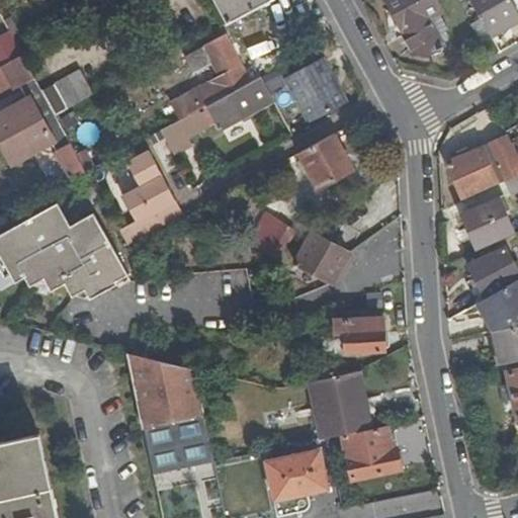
[(88,14),(113,0),(94,0),(83,6),(88,14)]
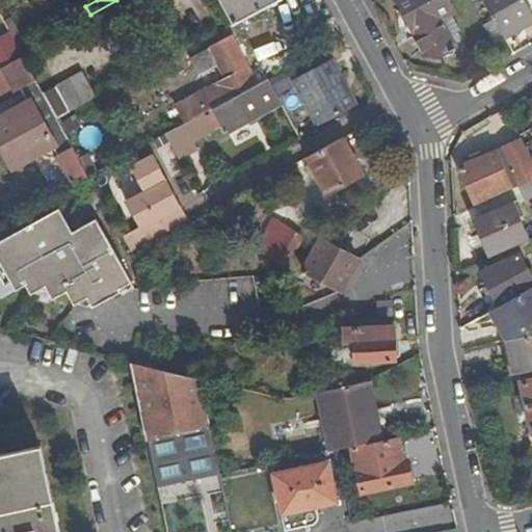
[(235,25),(278,0),(225,0),(237,19),(233,21),(235,25)]
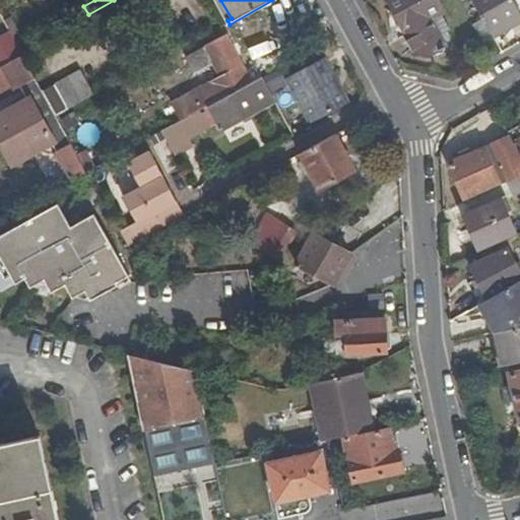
[(448,46),(442,35),(433,19),(442,15),(445,13),(438,0),(387,0),(406,35),(404,36),(414,54),(428,57),(448,46)]
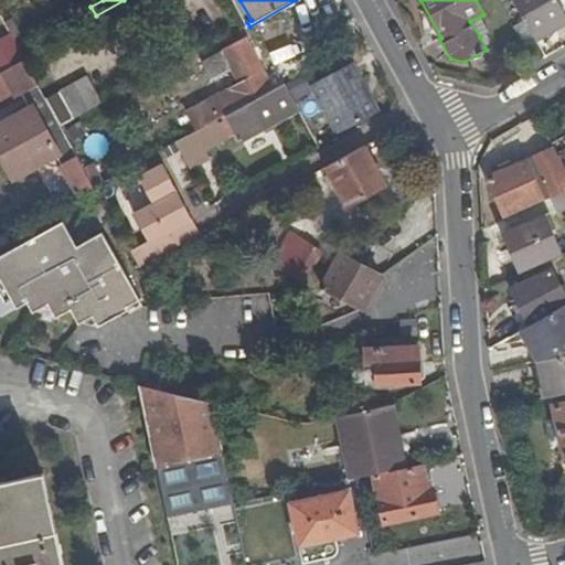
[(534,38),(564,20),(564,13),(556,0),(512,0),(524,20),(534,38)]
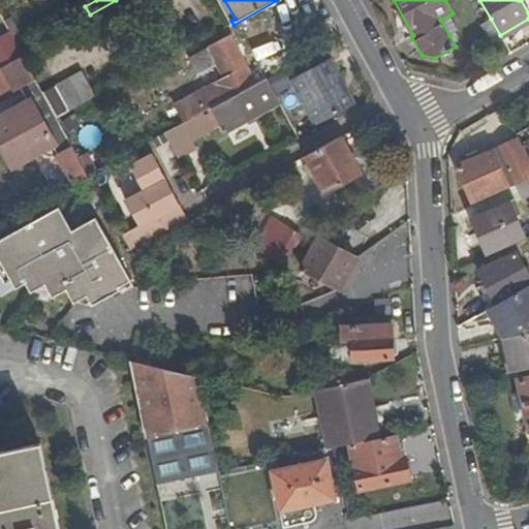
[(440,20),(449,35),(458,31),(449,16),(440,20)]
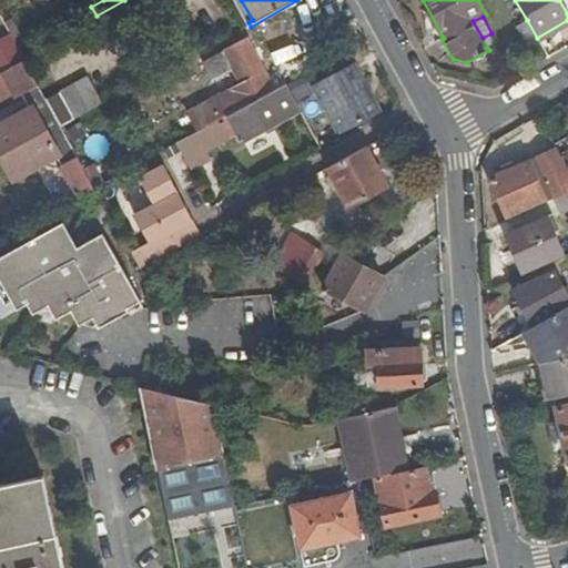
[(527,43),(537,38),(527,20),(516,26),(527,43)]
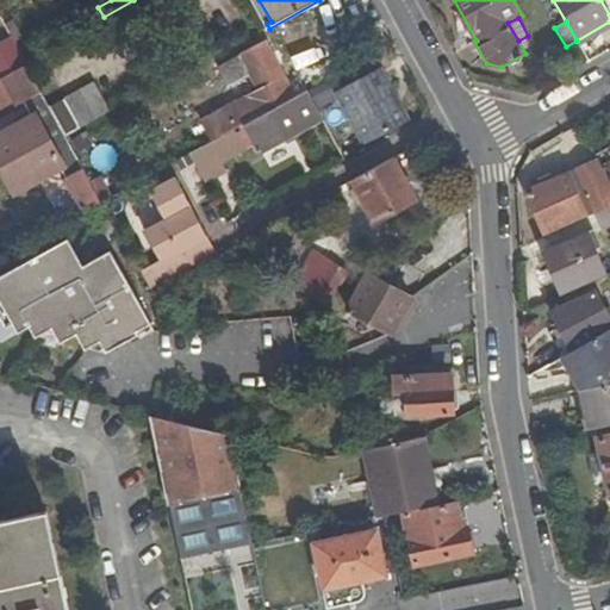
[(0,81),(26,67),(23,61),(17,51),(12,39),(0,45),(0,81)]
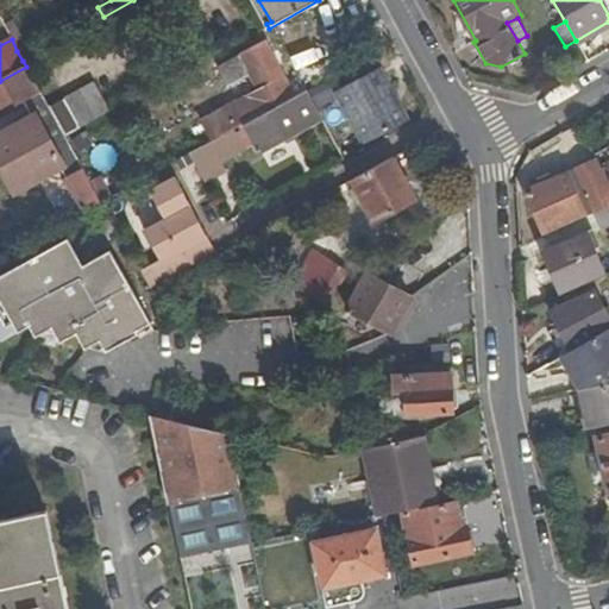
[(244,126),(294,99),(264,43),(218,69),(227,87),(256,71),(265,89),(208,119),(207,119),(203,121),(214,142),(237,130),(244,126)]
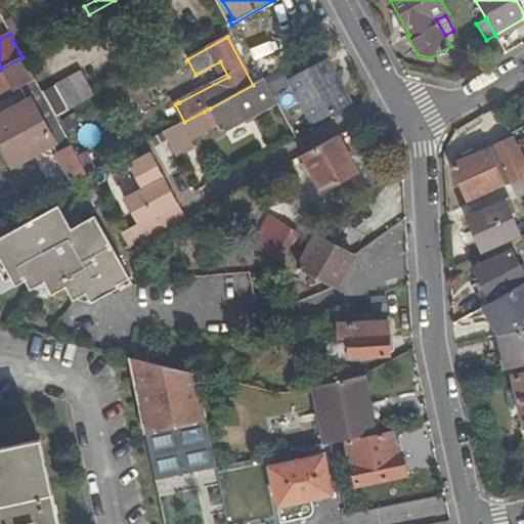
[(52,146),(72,183),(87,175),(81,164),(55,119),(43,95),(23,57),(0,70),(0,98),(13,92),(13,93),(19,89),(27,102),(0,117),(0,128),(3,134),(0,135),(0,145),(12,168),(52,146)]
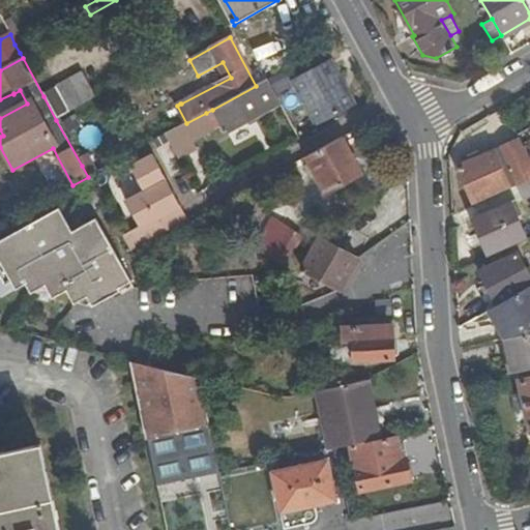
[(355,108),(330,59),(292,81),(317,127),(355,108)]
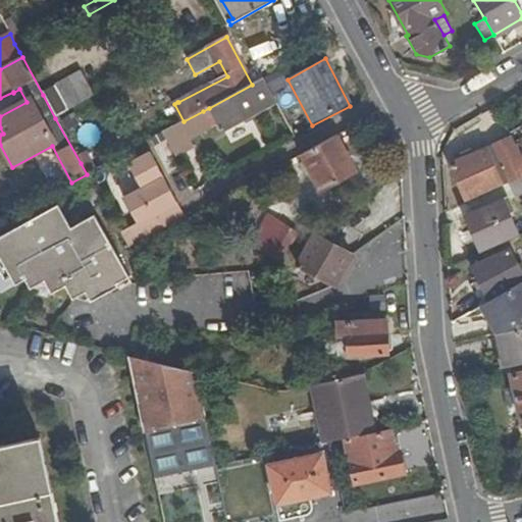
[(43,95),(55,118),(95,98),(82,74),(43,95)]
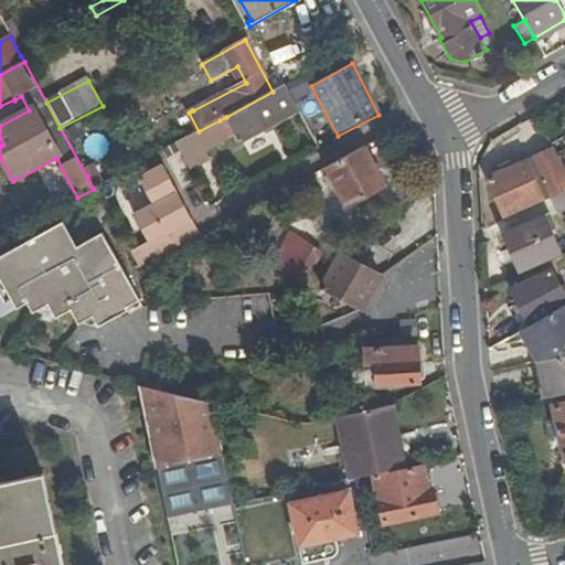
[(298,112),(285,85),(273,92),(226,117),(241,144),(298,112)]
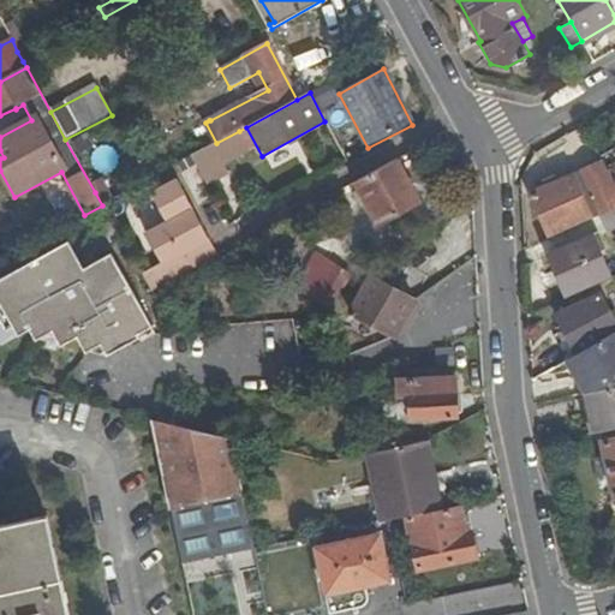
[(239,131),(216,143),(215,144),(221,157),(224,160),(246,147),(239,131)]
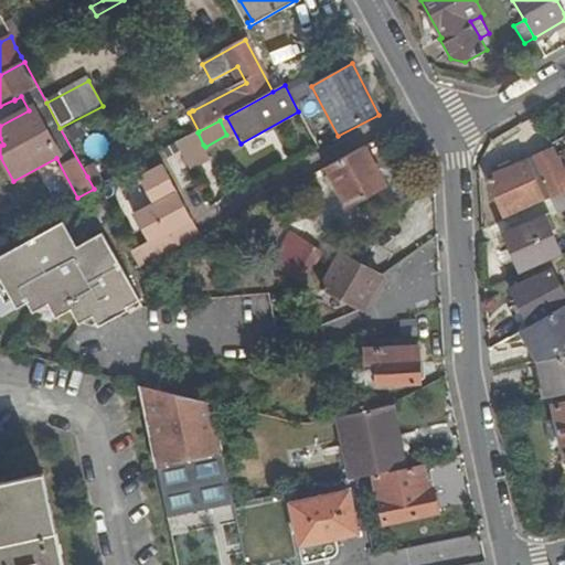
[(182,140),(189,152),(203,145),(198,132),(182,140)]
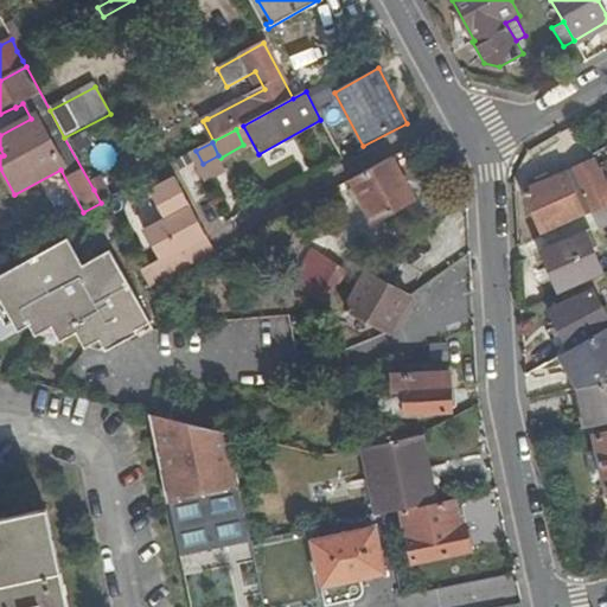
[(413,199),(391,158),(350,180),(372,221),(384,215),(391,211),(413,199)]
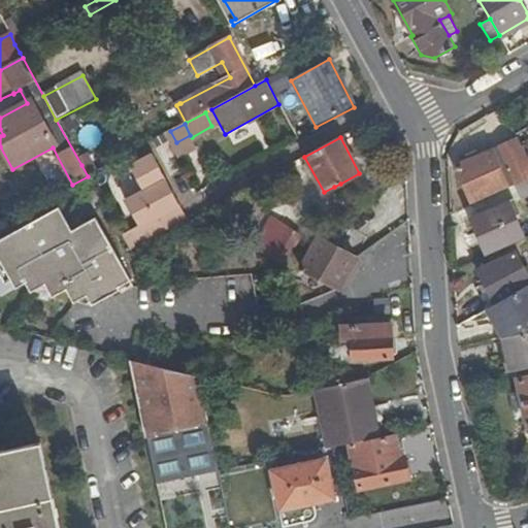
[(496,147),(516,186),(527,179),(527,157),(517,138),(496,147)]
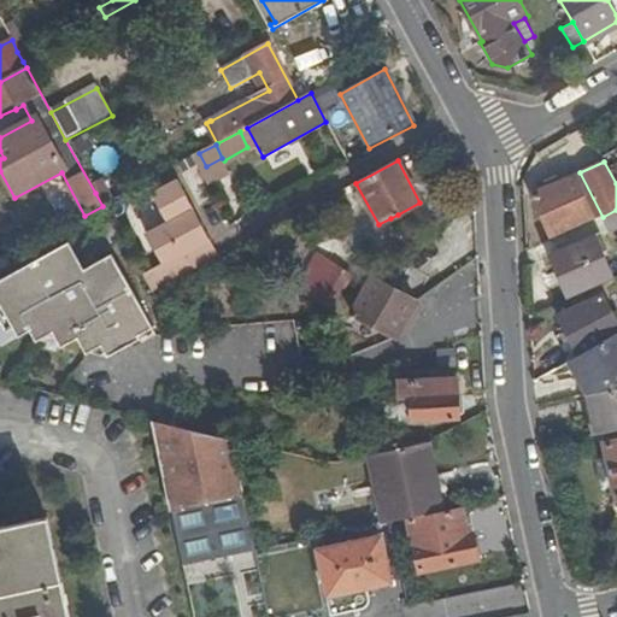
[(593,216),(574,175),(532,194),(550,235),(593,216)]
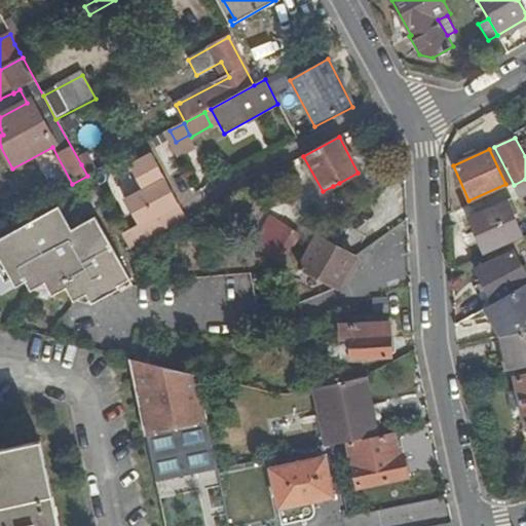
[(140,231),(146,241),(186,219),(152,154),(129,166),(142,190),(123,200),(140,231)]
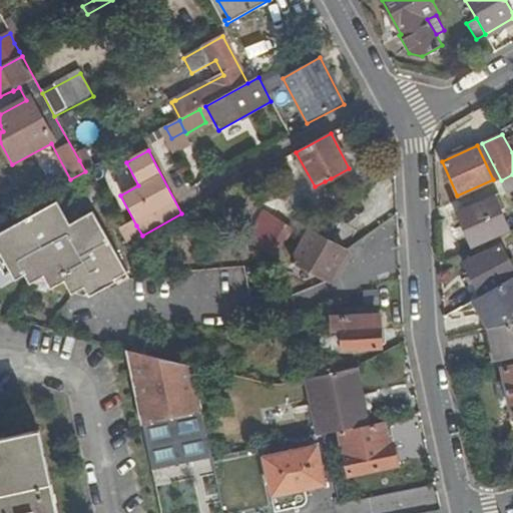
[(79,160),(85,171),(93,167),(87,156),(79,160)]
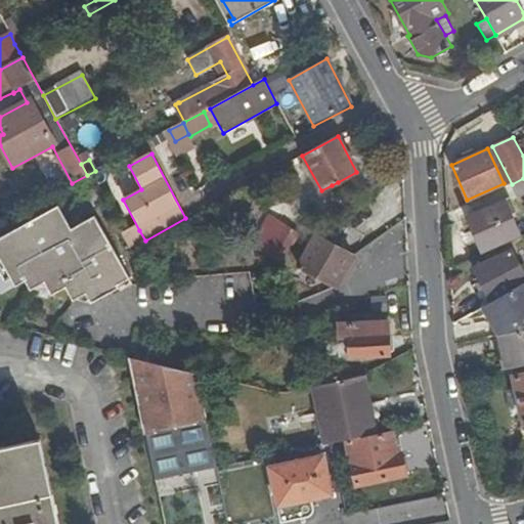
[(517,199),(523,194),(523,178),(512,184),(517,199)]
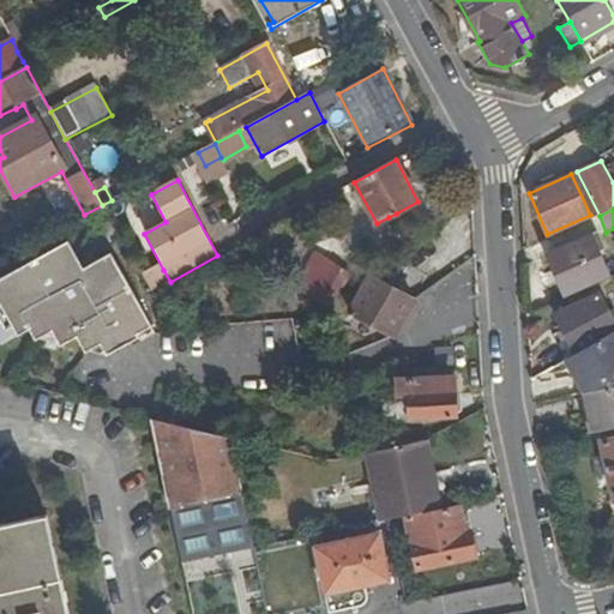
[(396,214),(389,217),(392,224),(399,220),(396,214)]
